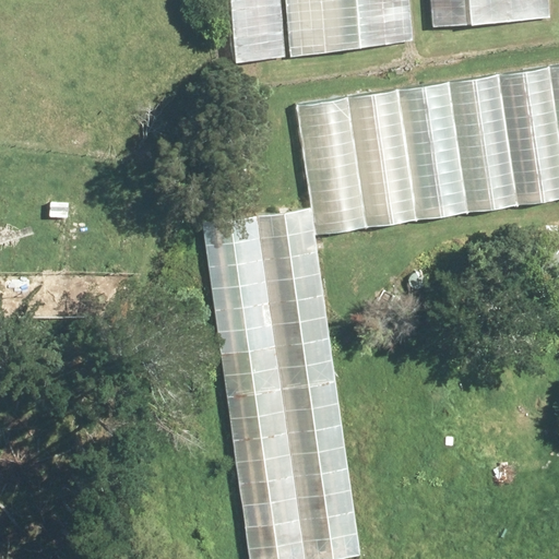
[(412,0),(228,0),(234,59),(415,45),(412,0)]
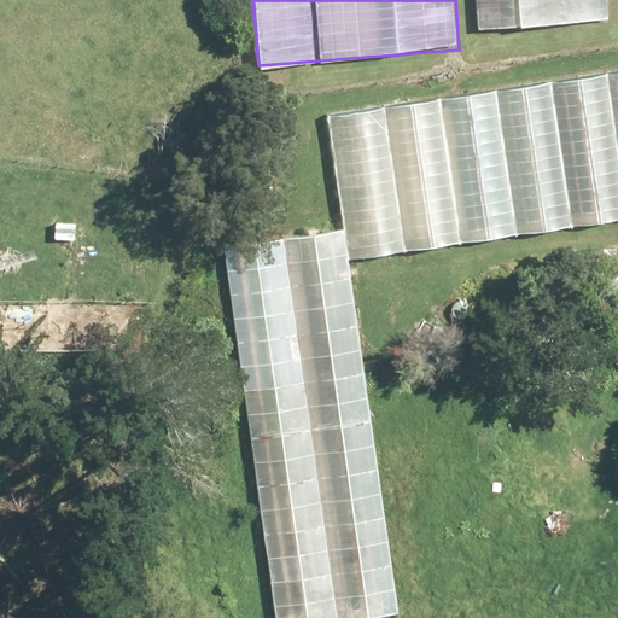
[(473,0),(477,31),(607,22),(605,0),(473,0)]
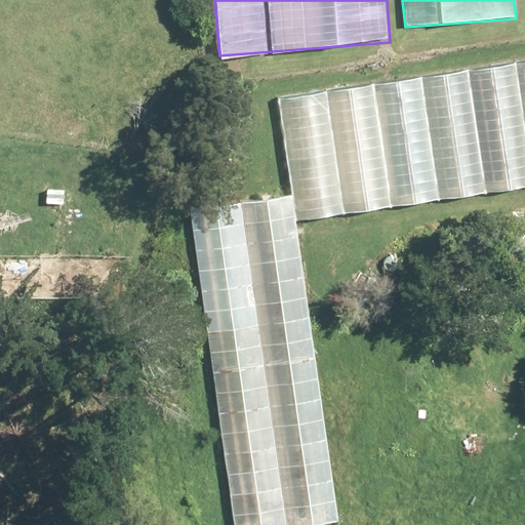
[(524,62),(280,96),(297,220),(524,188),(524,62)]
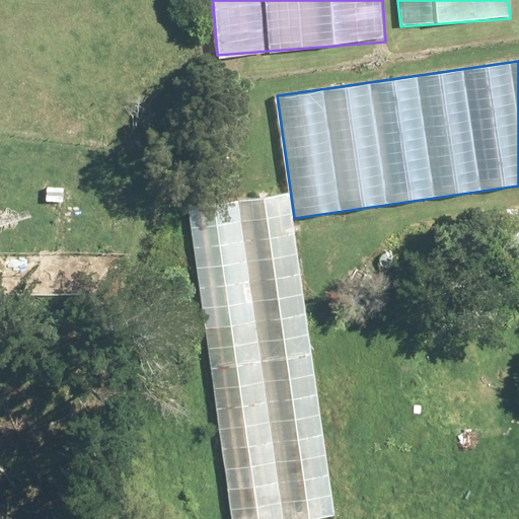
[(239,202),(287,518),(310,518),(338,515),(289,195),(239,202)]
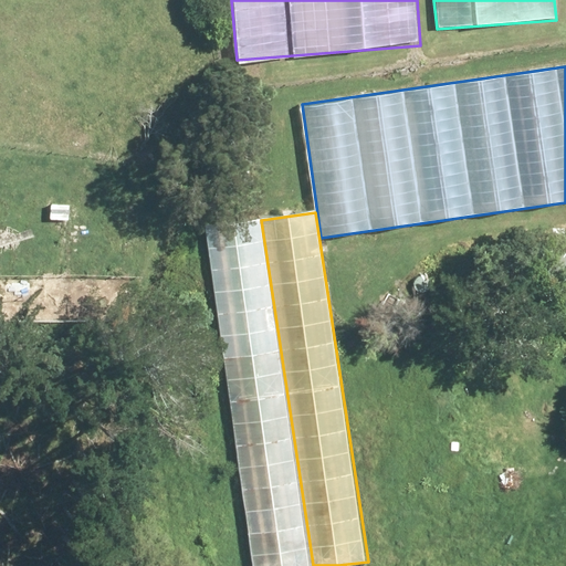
[(313,565),(261,220),(202,229),(252,565),(313,565)]
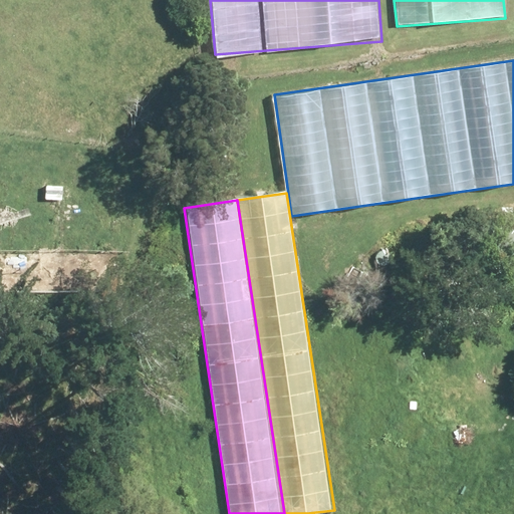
All buildings are outlined.
